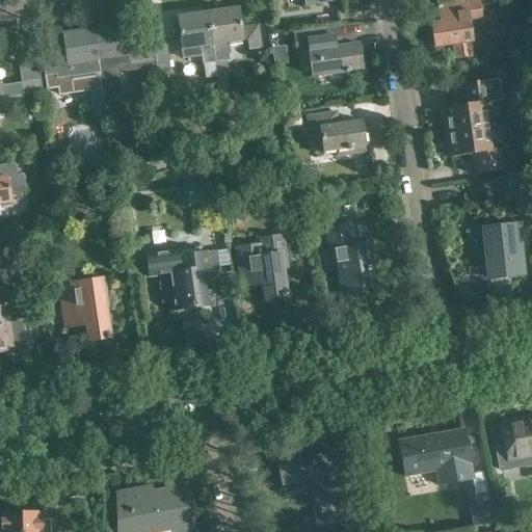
[(477,0),(436,0),(441,26),(431,27),(434,47),(453,44),(455,58),(471,56),(469,42),(471,42),(468,20),(480,19),(477,0)]
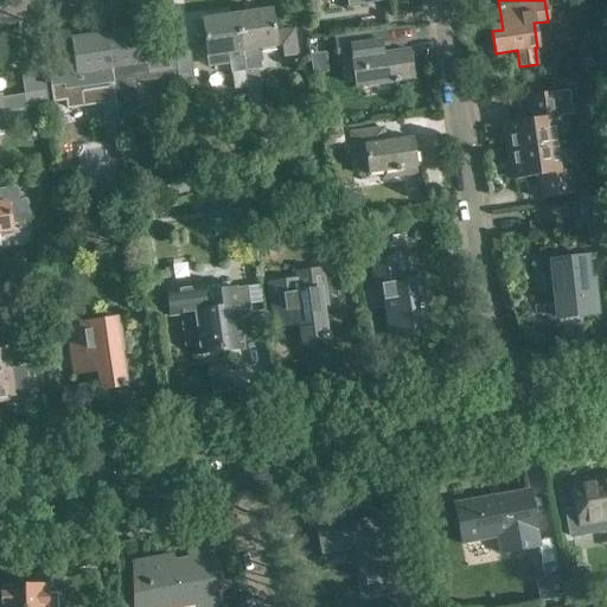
[(241,50),(247,87),(259,85),(255,69),(259,69),(255,48),(281,44),(283,56),(296,53),(293,29),(274,31),(270,7),(235,13),(241,50)]
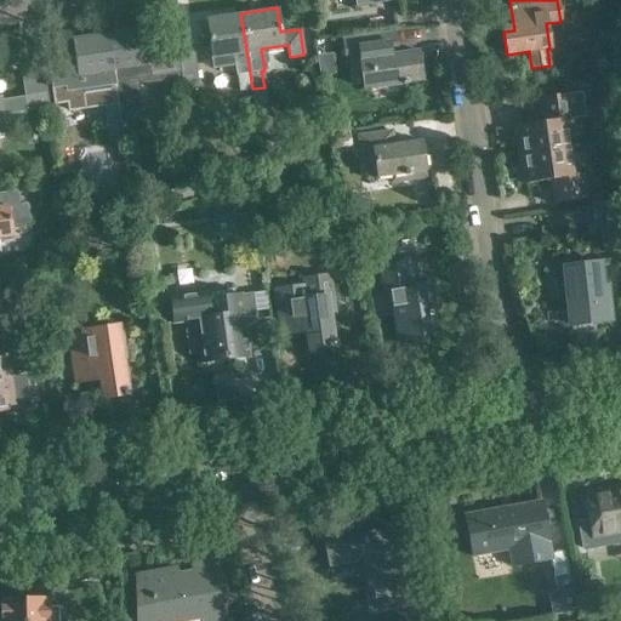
[(246,51),(240,13),(206,18),(214,69),(234,66),(235,75),(238,75),(240,91),(252,89),(246,51)]
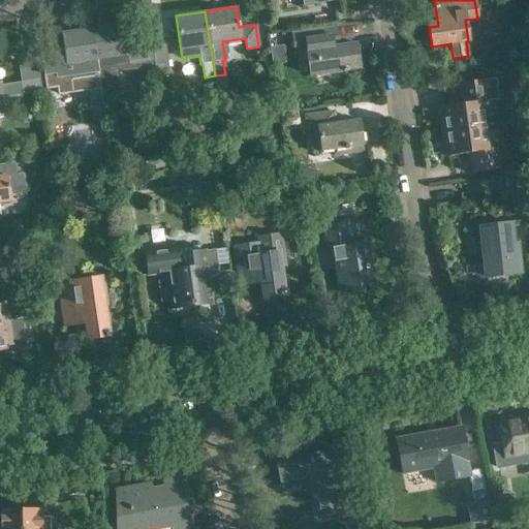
[(121,24),(91,28),(100,92),(113,90),(110,66),(151,60),(147,34),(123,37),(121,24)]
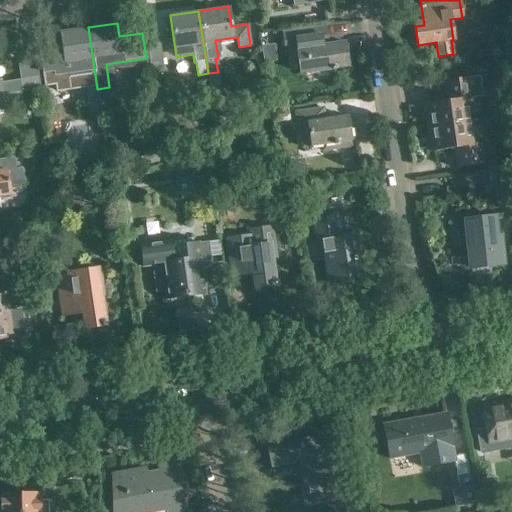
[(326,25),(281,32),(284,53),(296,51),(299,72),(347,66),(343,42),(329,44),(326,25)]
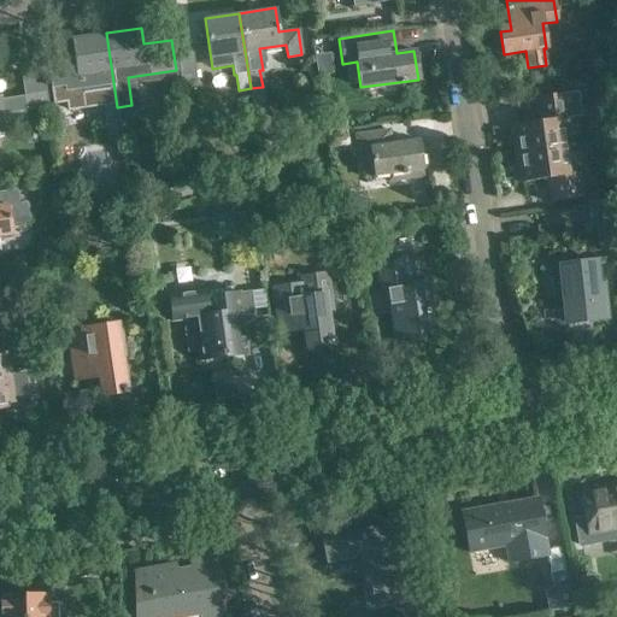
[(72,53),(46,57),(53,105),(66,103),(68,111),(103,106),(107,141),(122,139),(117,107),(106,33),(70,39),(72,53)]
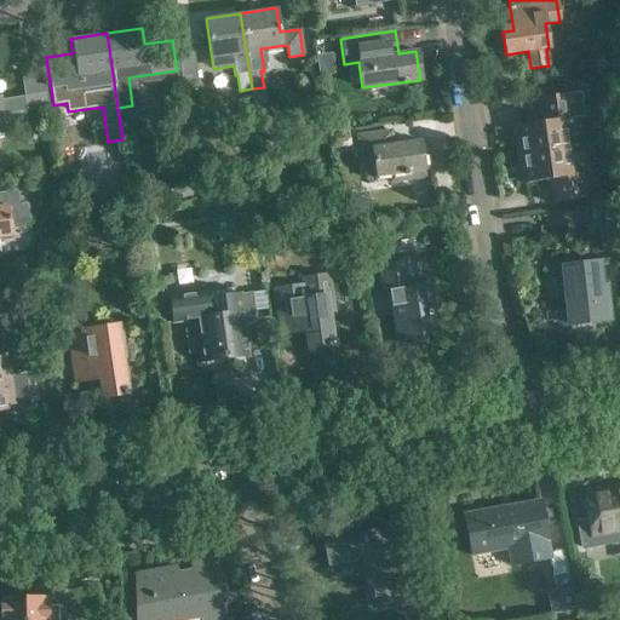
[(178,46),(183,80),(199,79),(194,44),(178,46)]
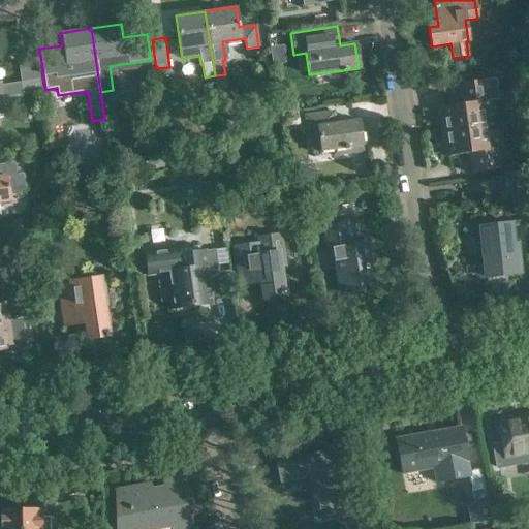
[(282,45),(269,48),(272,65),(285,63),(282,45)]
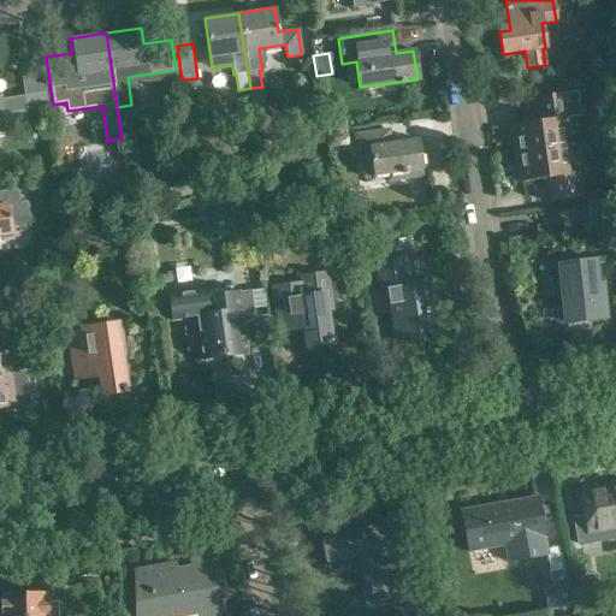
[(0,113),(3,113),(48,105),(43,73),(21,77),(24,95),(3,99),(1,95),(0,95),(0,113)]
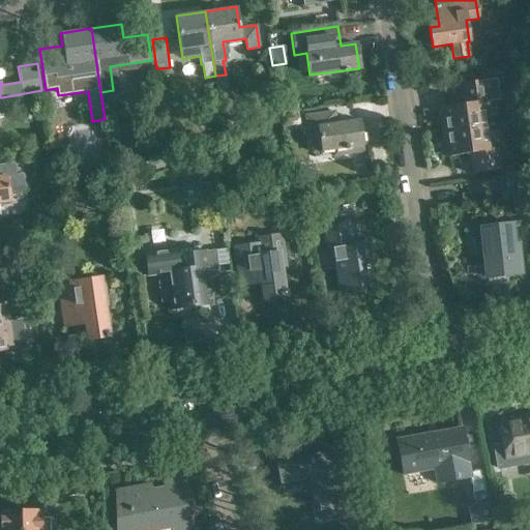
[(441,106),(445,131),(487,125),(482,100),(490,99),(487,78),(460,82),(463,102),(441,106)]
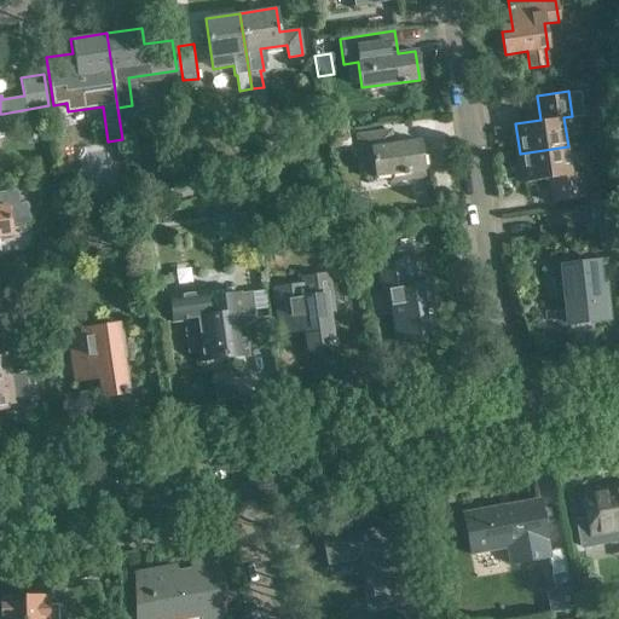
[(0,114),(0,132),(6,132),(5,127),(23,123),(22,122),(42,120),(41,109),(21,113),(21,110),(3,114),(0,114)]
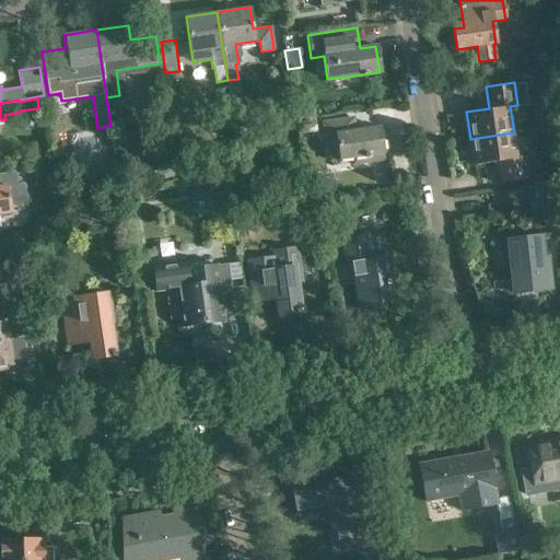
[(294,119),(298,136),(317,132),(315,117),(294,119)]
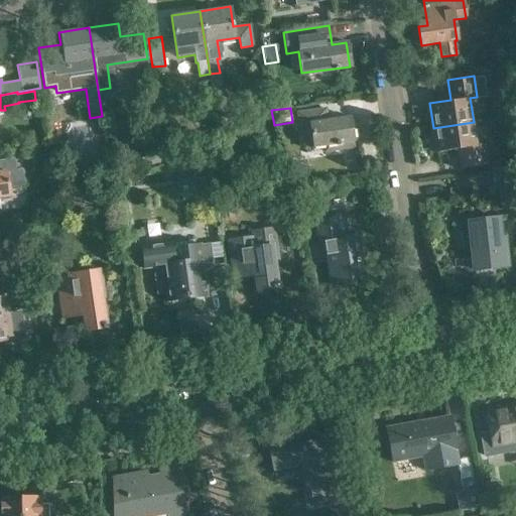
[(351,129),(350,117),(335,119),(334,113),(327,114),(326,108),(297,113),(299,125),(301,125),(304,148),(325,145),(326,153),(354,149),(353,139),(355,138),(353,128),(351,129)]
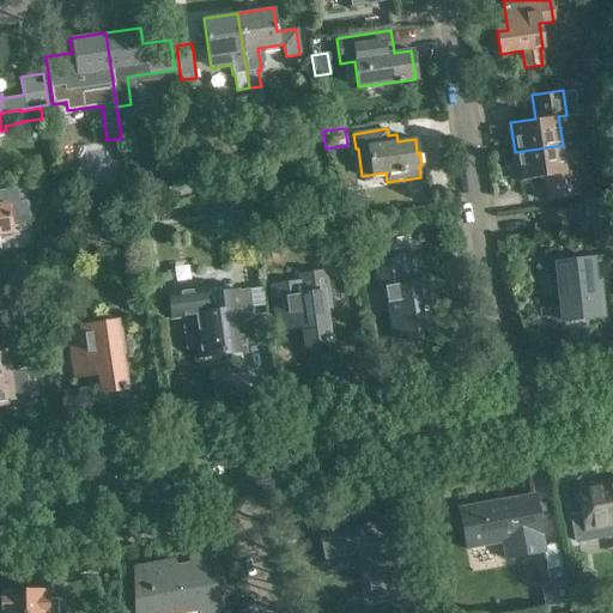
[(563,145),(515,152),(519,180),(545,176),(548,200),(578,195),(575,170),(566,171),(563,145)]
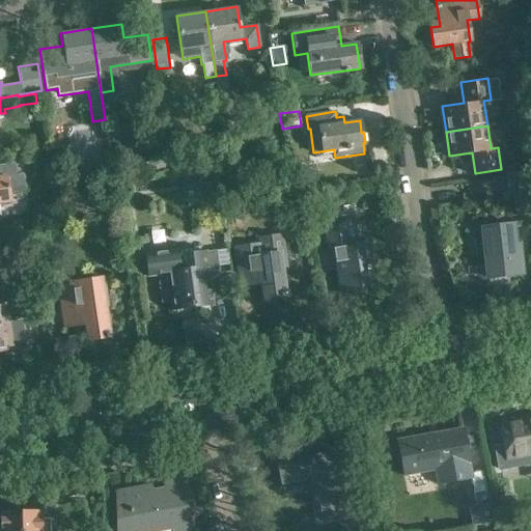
[(0,215),(0,212),(0,201),(10,200),(9,193),(25,190),(23,174),(16,175),(14,163),(0,165),(0,215)]
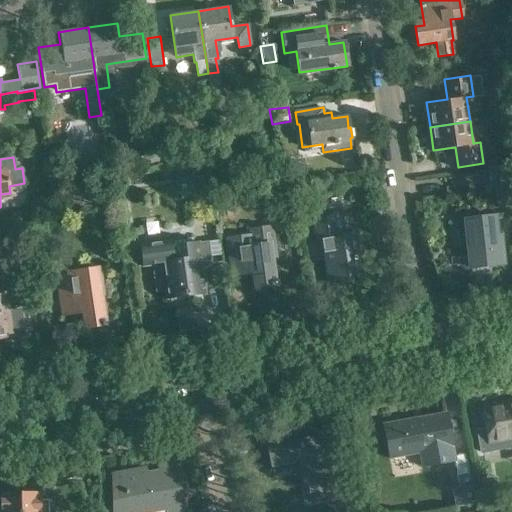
[(487,167),(490,186),(511,182),(511,171),(511,164),(487,167)]
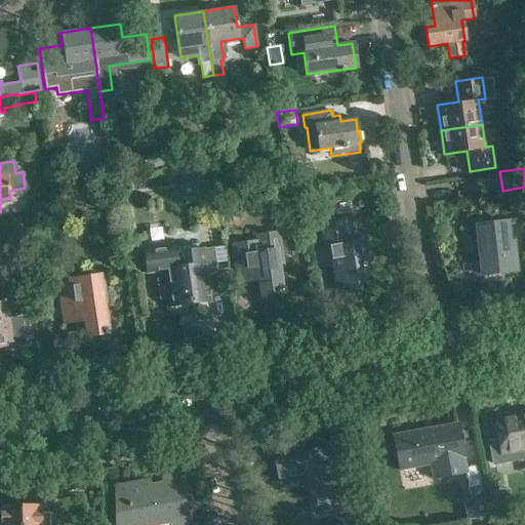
[(321,237),(327,236),(336,288),(367,283),(360,240),(349,242),(346,220),(319,225),(321,237)]
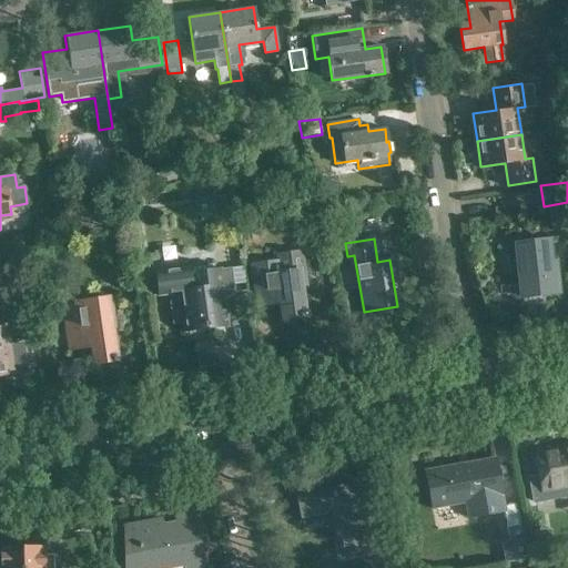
[(514,244),(520,296),(559,292),(556,261),(550,262),(548,240),(514,244)]
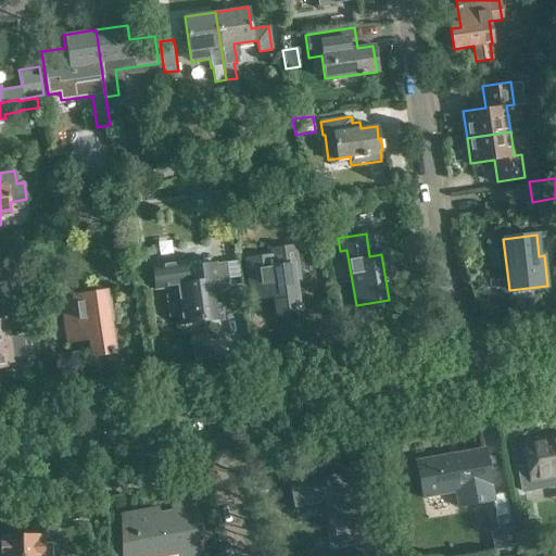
[(247,258),(252,298),(264,297),(264,294),(273,293),(275,313),(300,310),(295,279),(300,279),(294,245),(272,249),(272,254),(247,258)]
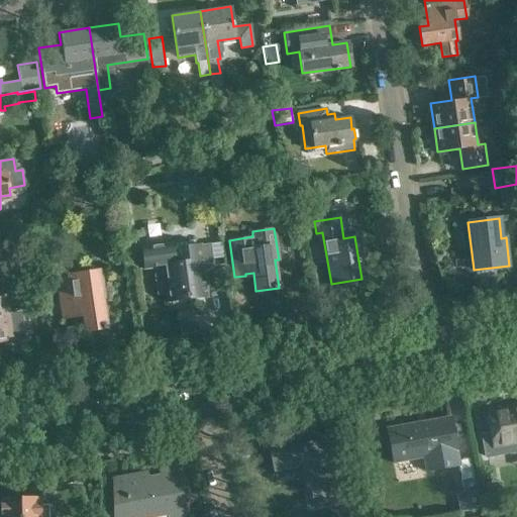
[(168,302),(207,297),(206,289),(216,287),(210,244),(195,246),(195,240),(172,243),(141,247),(143,270),(166,267),(169,293),(167,293),(168,302)]
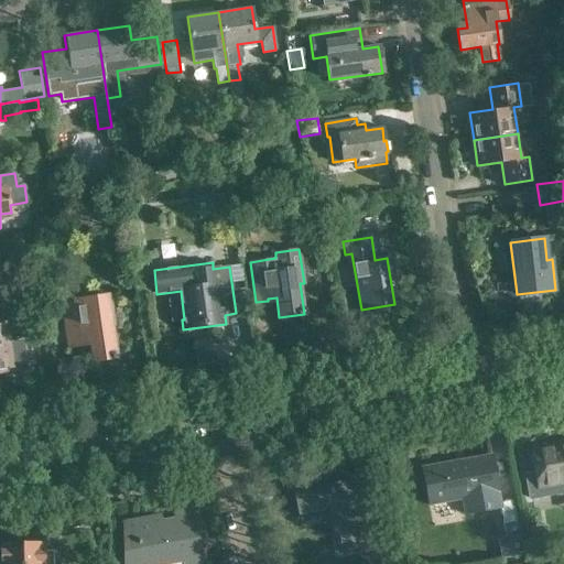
[(68,347),(80,346),(80,343),(89,340),(91,361),(116,358),(108,295),(75,300),(73,284),(60,286),(68,347)]
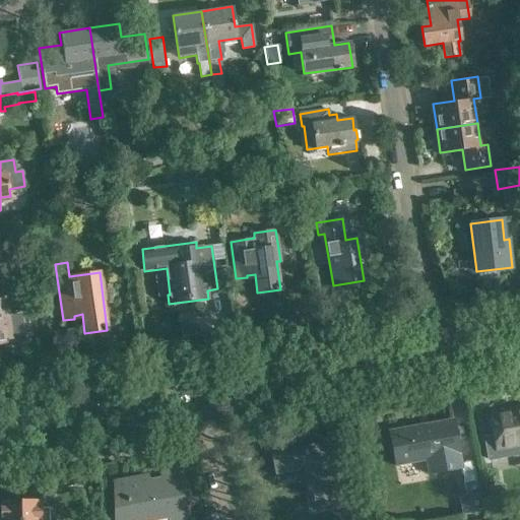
[(21,314),(9,315),(7,300),(18,298),(16,283),(0,284),(0,344),(24,341),(21,314)]
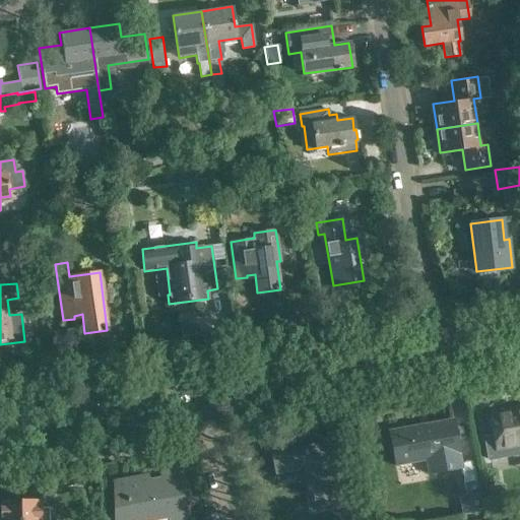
[(497,448),(499,458),(519,453),(519,406),(490,412),(494,434),(485,436),(488,450),(497,448)]
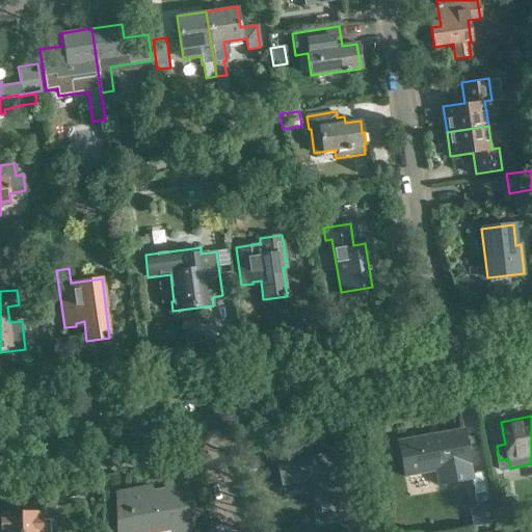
[(472,477),(462,428),(397,440),(404,475),(436,470),(439,483),(472,477)]
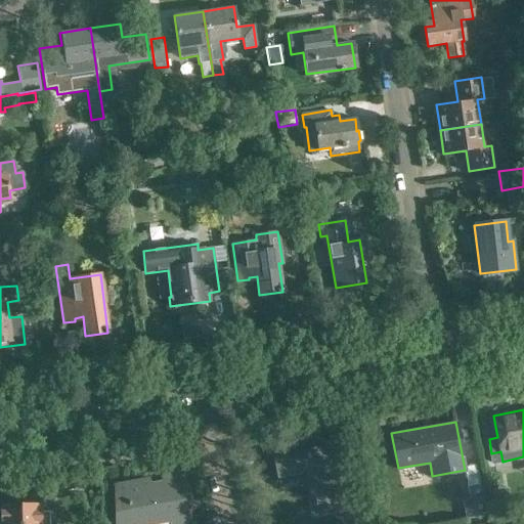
[(310,471),(317,514),(343,509),(332,445),(272,456),(276,477),(310,471)]
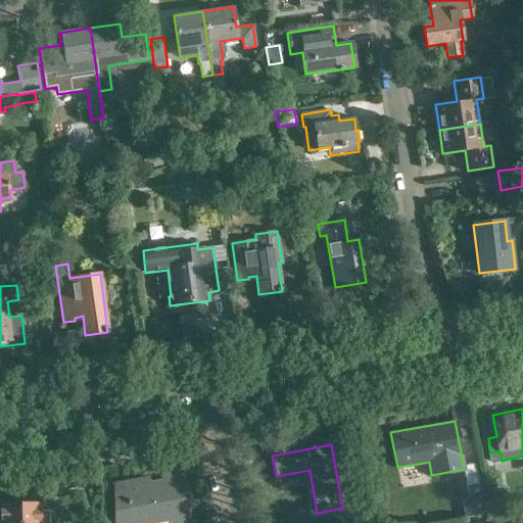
[(486,514),(478,471),(465,474),(470,497),(462,498),(466,518),(486,514)]
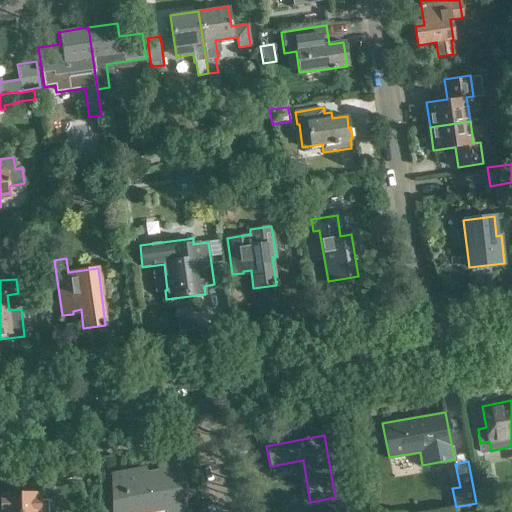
[(142,511),(166,508),(166,511),(190,511),(190,510),(185,510),(176,462),(158,465),(159,470),(148,472),(147,467),(113,474),(113,511),(142,511)]
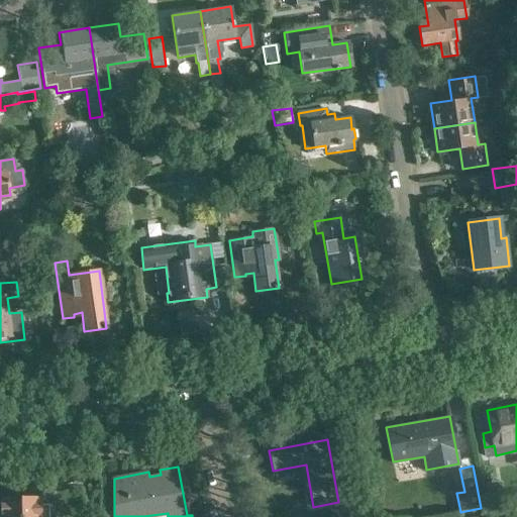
[(39,505),(39,499),(0,499),(0,516),(47,516),(47,505),(39,505)]
